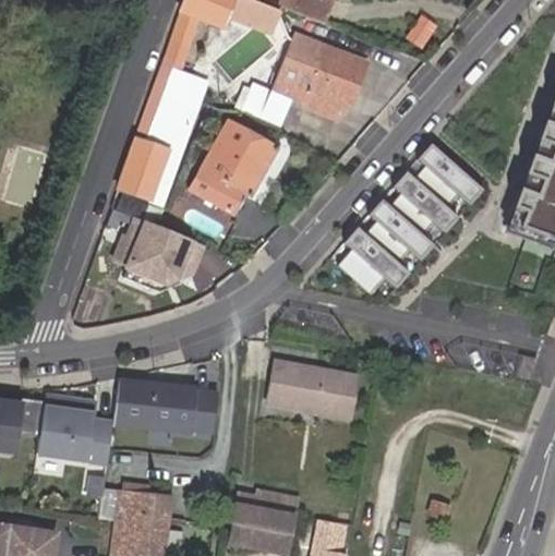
[(210,81),(182,71),(202,17),(230,27),(234,17),(277,33),(287,8),(267,0),(189,0),(122,189),(154,198),(166,203),(210,81)]
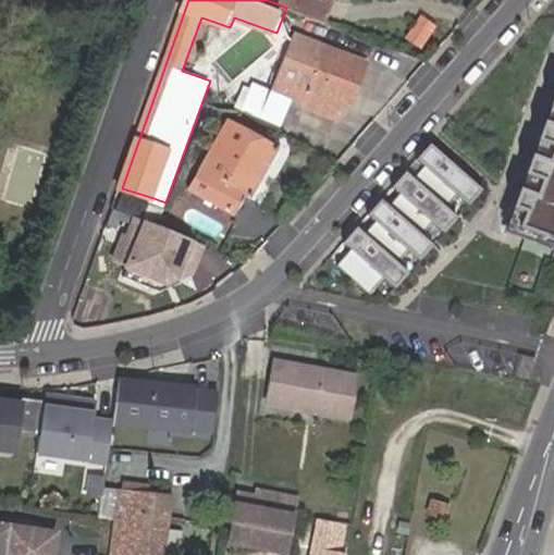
[(328,21),(335,0),(305,0),(302,11),(328,21)]
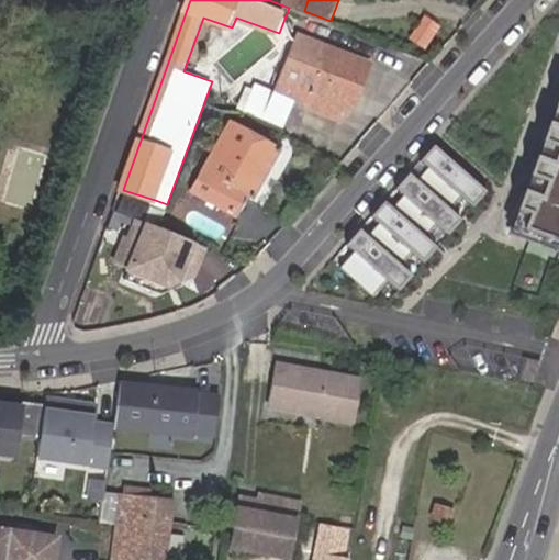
[(372,59),(300,32),(286,69),(316,81),(308,104),(343,119),(348,104),(355,107),(372,59)]
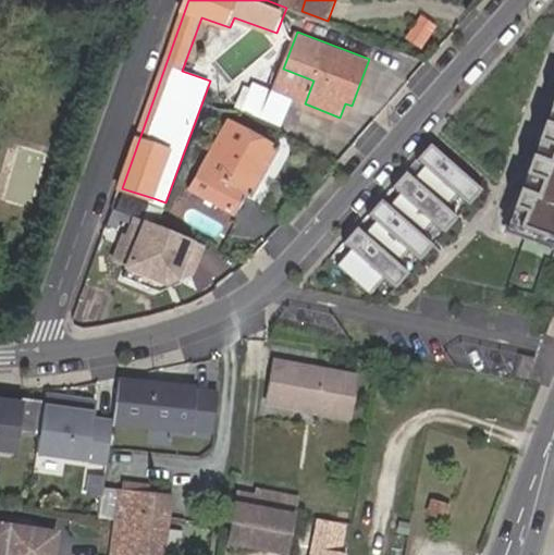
[(293,97),(256,82),(244,108),(282,123),(293,97)]
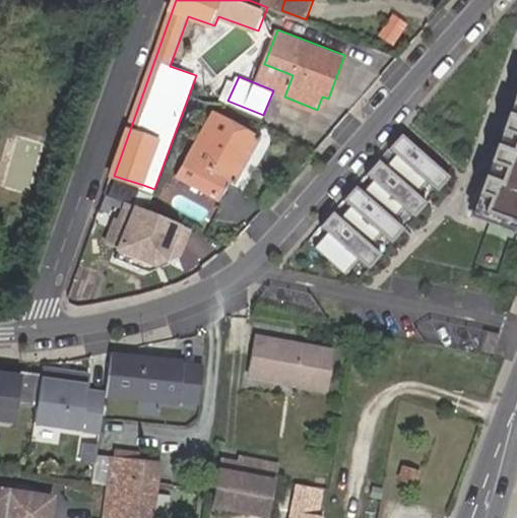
[(516,88),(472,212),(516,229),(516,88)]
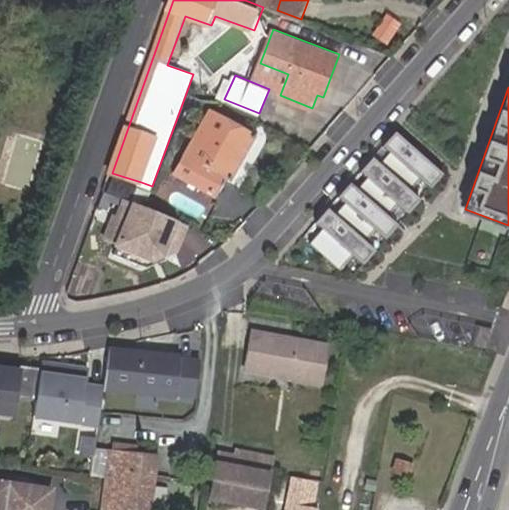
[(257,134),(211,109),(176,172),(216,195),(226,176),(232,179),(257,134)]
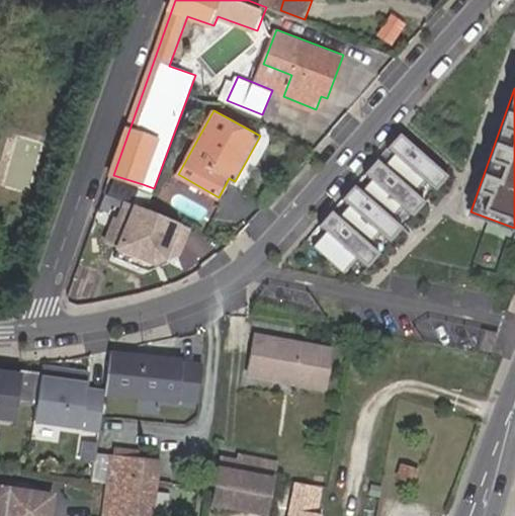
[(393,218),(403,205),(414,215),(426,200),(416,191),(426,180),(436,189),(448,175),(401,133),(389,147),(396,153),(385,165),(377,159),(365,173),(372,179),(362,190),(355,184),(343,198),(350,204),(340,217),(333,210),(320,225),(328,231),(315,245),(345,271),(358,257),(368,266),(380,252),(370,243),(380,232),(391,241),(404,227),(393,218)]
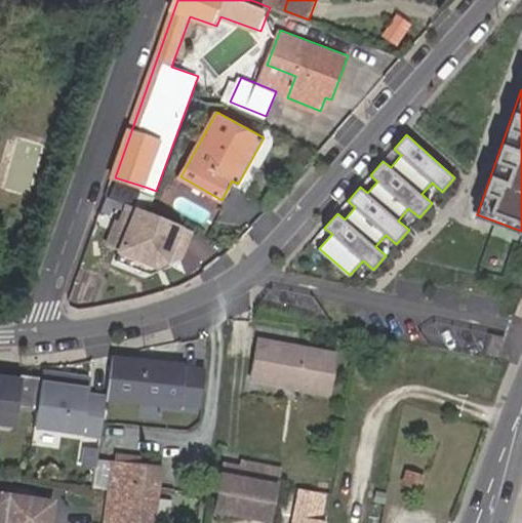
[(193,231),(131,206),(125,224),(134,227),(124,251),(120,263),(147,274),(183,257),(193,231)]
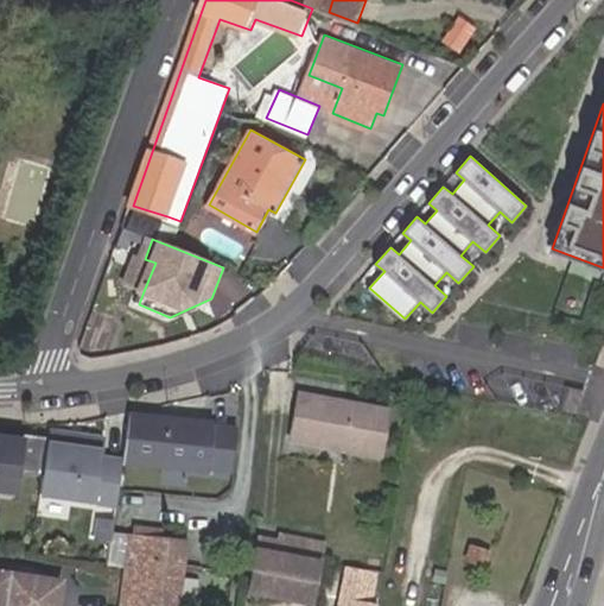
[(156,263),(145,259),(139,257),(128,285),(144,291),(156,263)]
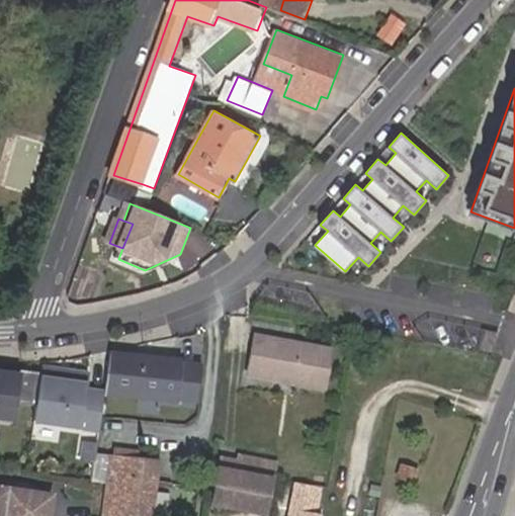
[(335,349),(260,334),(254,372),(328,385),(335,349)]
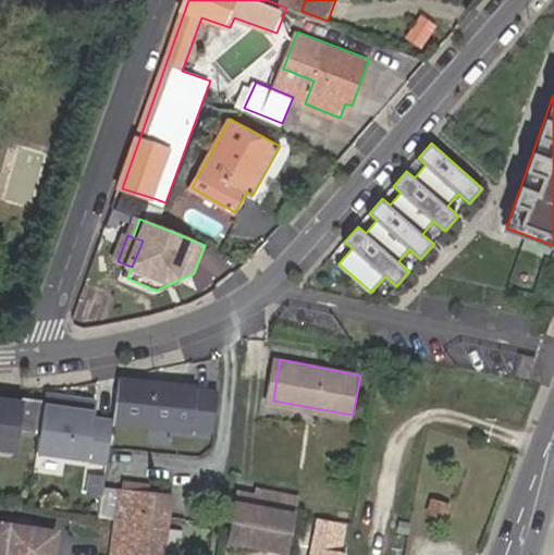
[(133,422),(139,379),(121,377),(115,419),(133,422)]
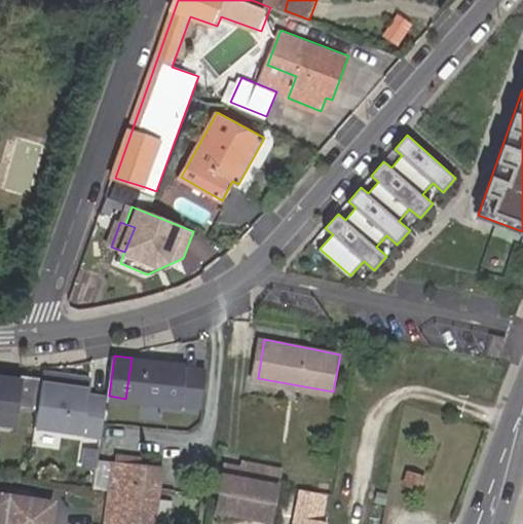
[(204,406),(209,371),(187,368),(188,366),(132,358),(125,399),(184,406),(184,404),(204,406)]
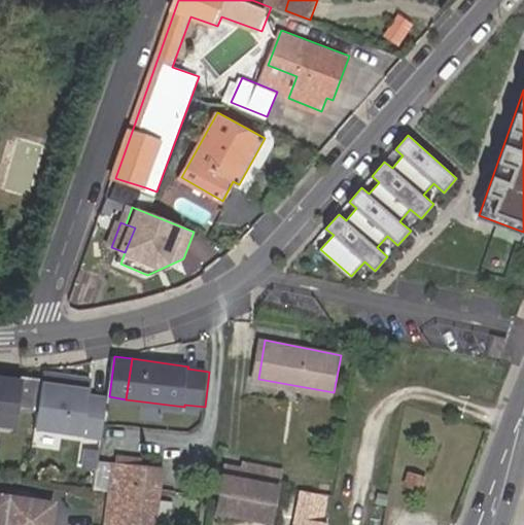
[(104,434),(109,396),(92,394),(94,378),(45,372),(44,376),(40,404),(38,425),(104,434)]
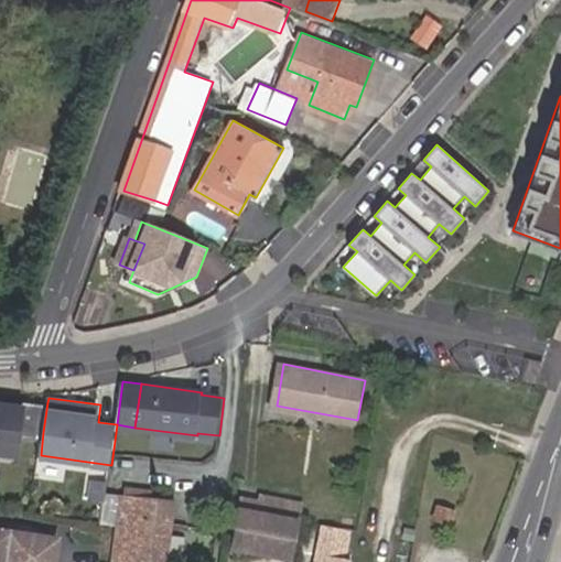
[(47,402),(25,400),(24,406),(21,429),(43,432),(47,402)]
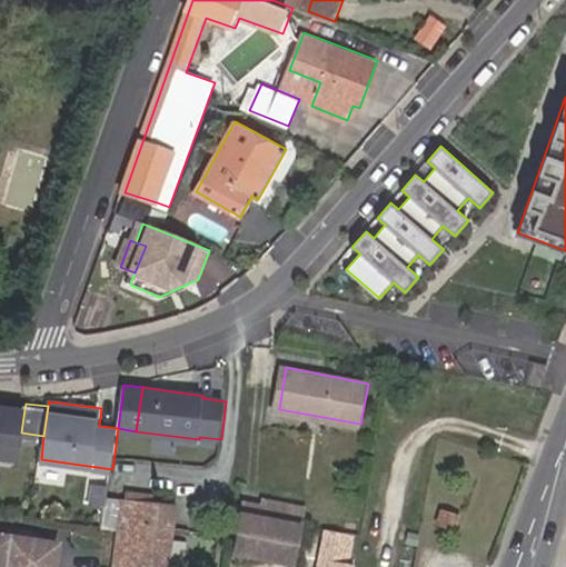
[(21,433),(25,409),(0,405),(0,456),(18,458),(21,433)]
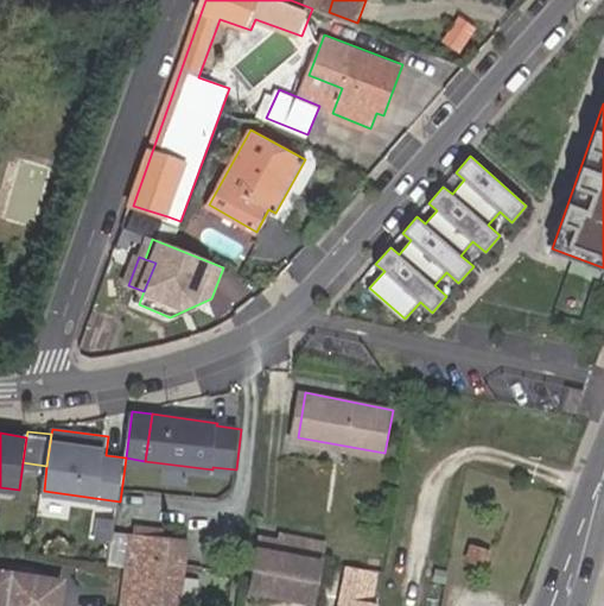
[(115,540),(118,523),(105,521),(102,538),(115,540)]
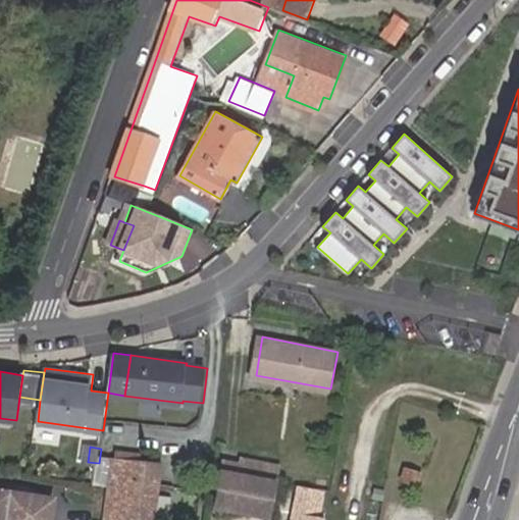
[(255,474),(279,479),(281,464),(244,457),(240,472),(224,469),(217,507),(247,513),(255,474)]
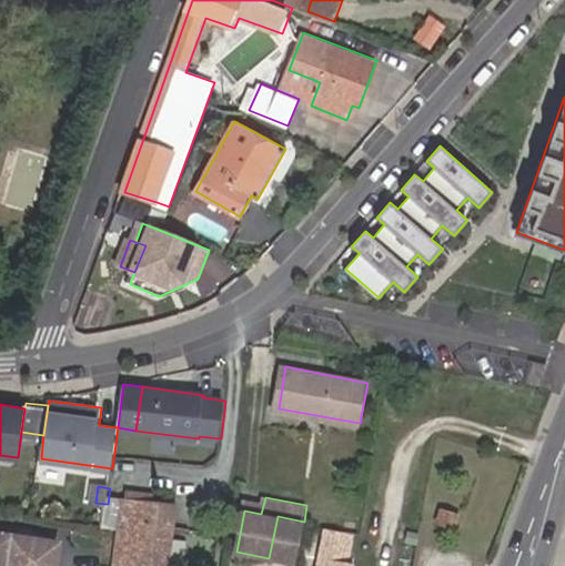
[(170,565),(178,506),(125,498),(122,527),(115,565),(170,565)]
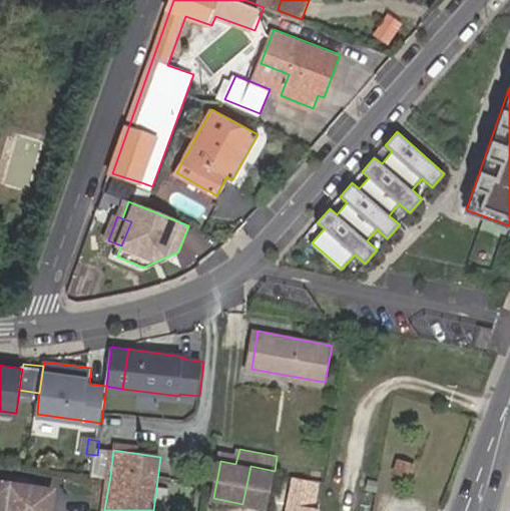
[(417,478),(420,461),(399,458),(396,474),(417,478)]
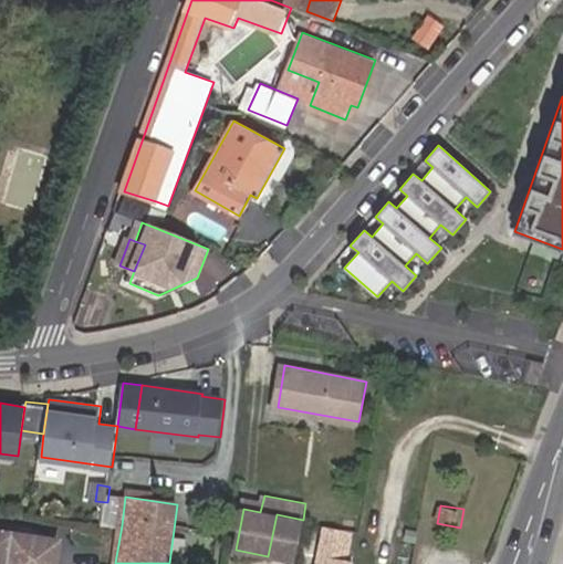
[(294,561),(303,520),(277,514),(268,556),(294,561)]
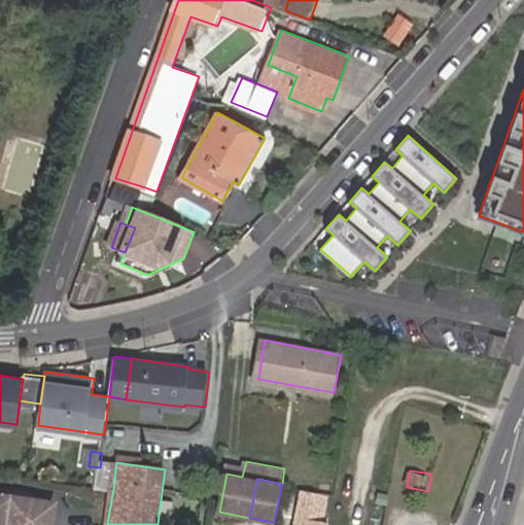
[(330,521),(336,495),(305,489),(301,515),(330,521)]
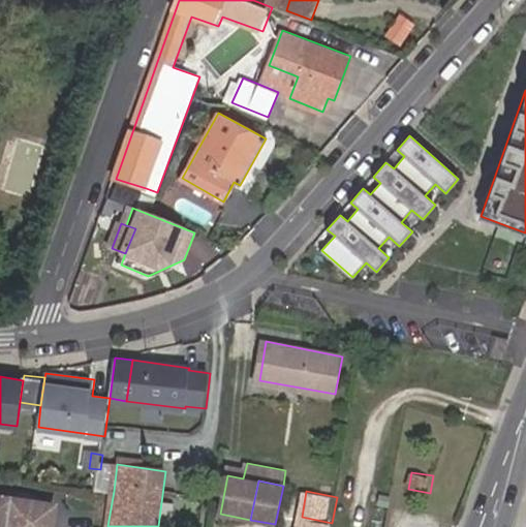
[(0,526),(10,526),(14,500),(0,498),(0,526)]
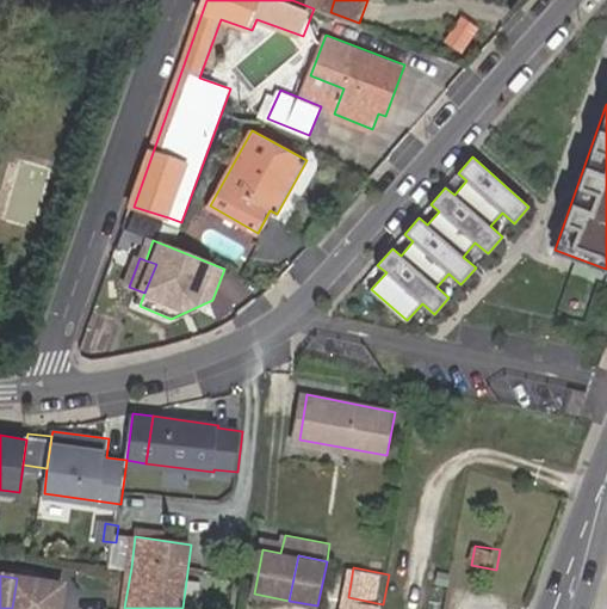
[(41,608),(44,583),(17,578),(12,608),(41,608)]
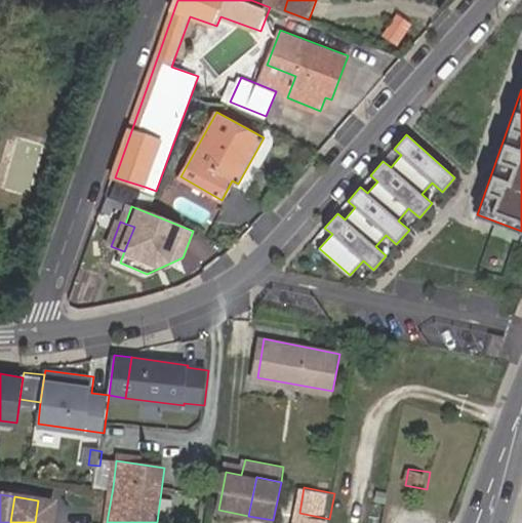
[(54,522),(56,513),(48,515),(45,513),(56,511),(57,504),(38,500),(35,522),(54,522)]
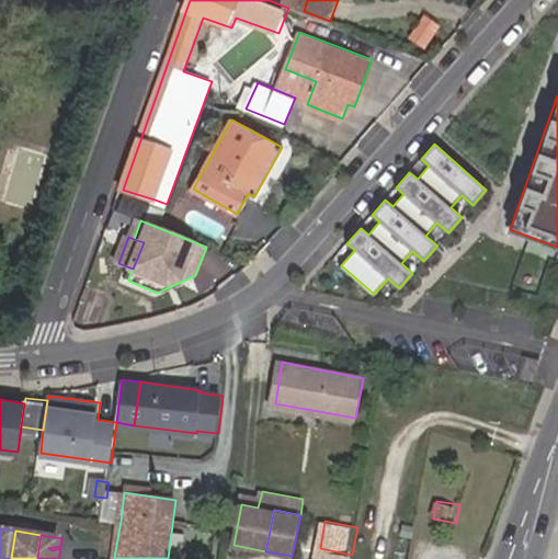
[(351,558),(352,555),(320,548),(318,558),(351,558)]
